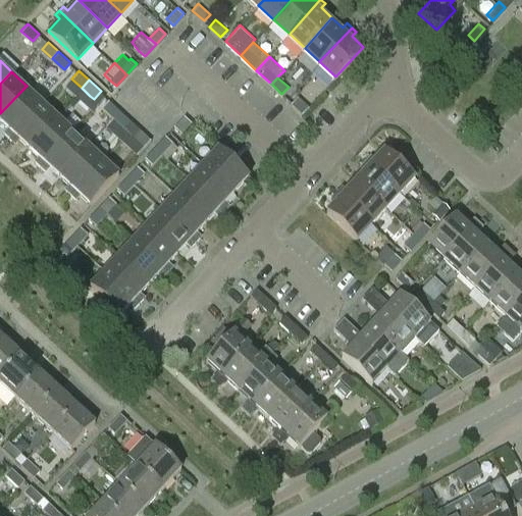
[(27,86),(0,113),(0,116),(9,125),(5,130),(10,134),(42,100),(27,86)]
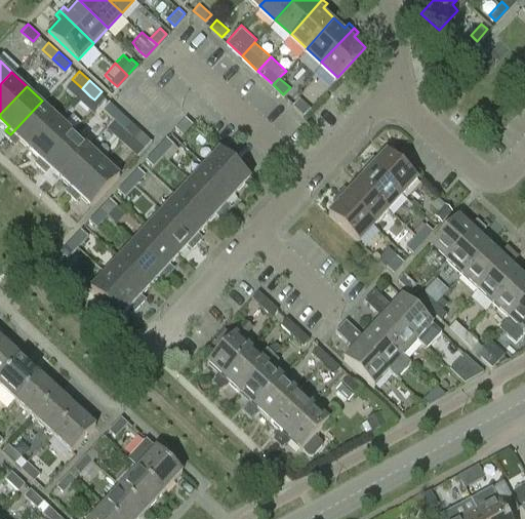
[(299,95),(292,103),(305,113),(311,106),(299,95)]
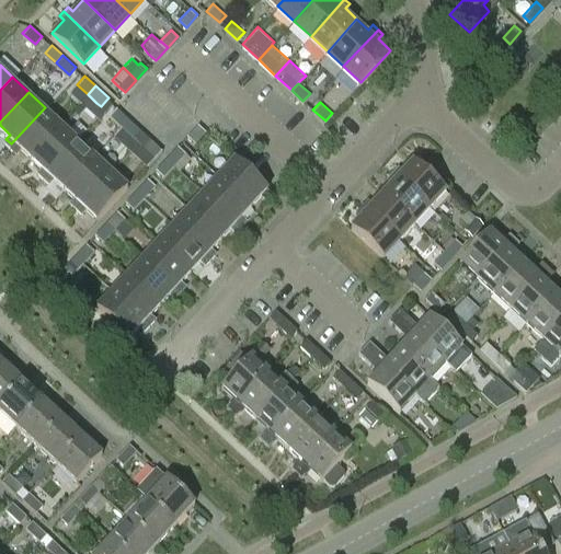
[(121,125),(128,117),(116,106),(110,114),(121,125)]
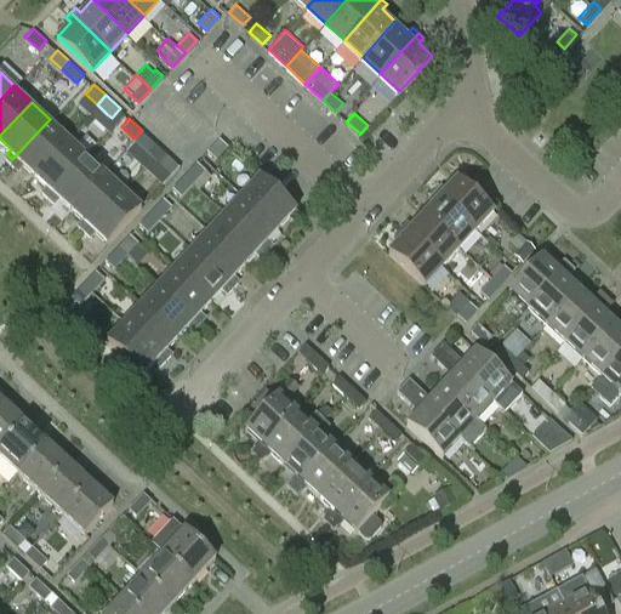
[(68,136),(50,119),(12,159),(18,165),(22,160),(34,171),(68,136)]
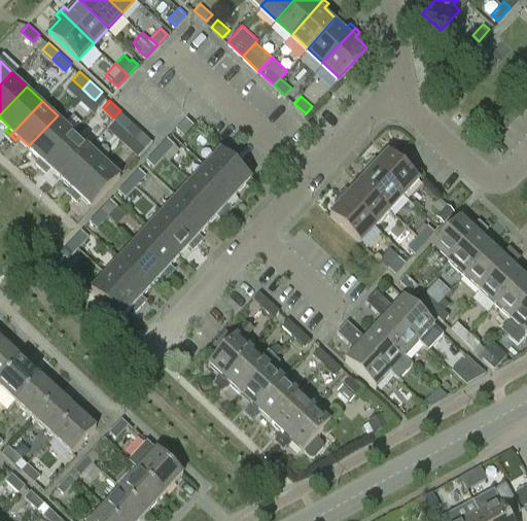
[(120,110),(113,117),(126,128),(132,120),(120,110)]
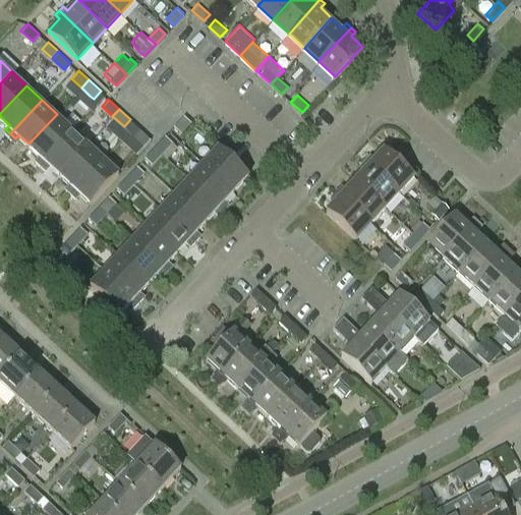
[(72,110),(64,118),(72,126),(80,118),(72,110)]
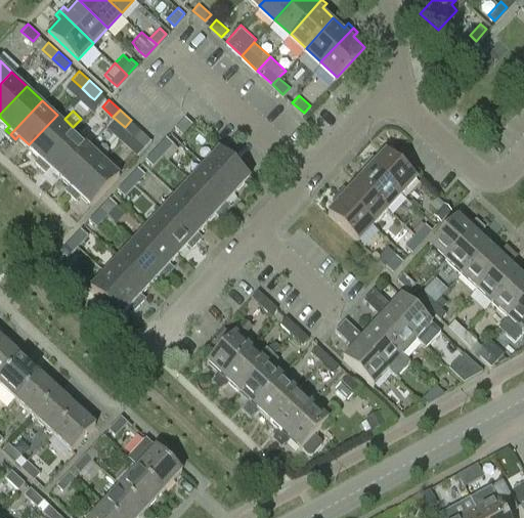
[(73,129),(57,115),(29,144),(40,155),(37,159),(41,163),(73,129)]
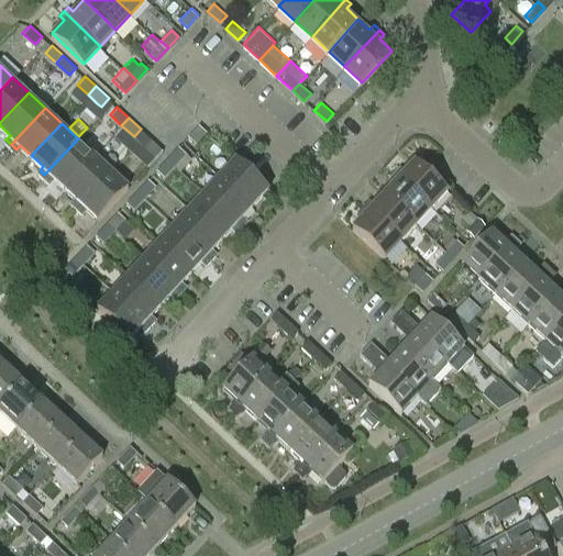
[(199,123),(188,135),(196,142),(207,130),(199,123)]
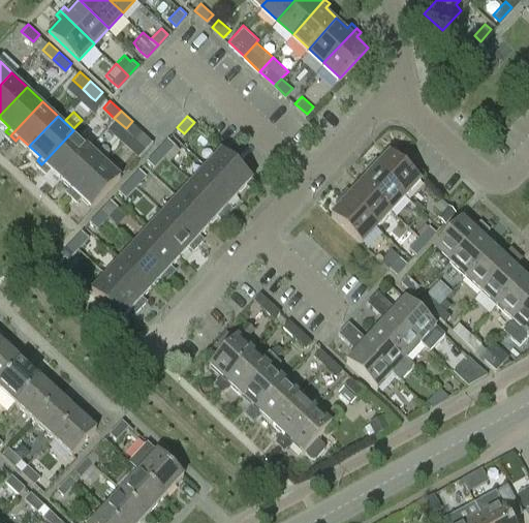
[(134,136),(127,145),(138,155),(153,141),(142,129),(134,136)]
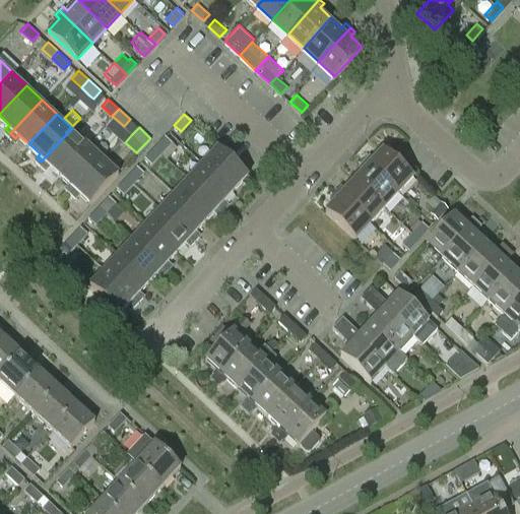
[(87,142),(72,128),(41,162),(45,166),(49,162),(60,172),(87,142)]
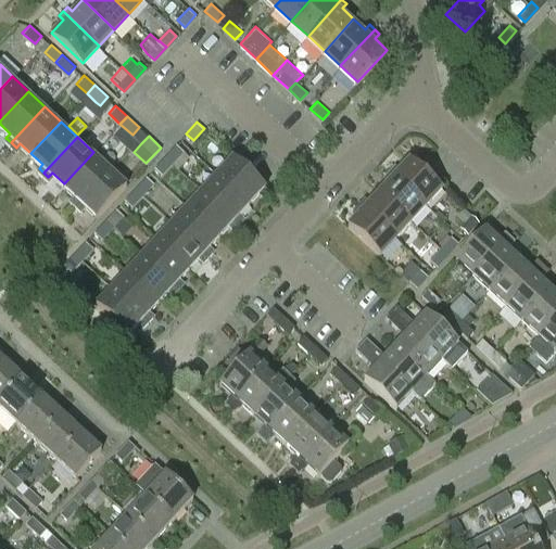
[(176,143),(166,154),(174,161),(179,165),(189,155),(184,150),(176,143)]
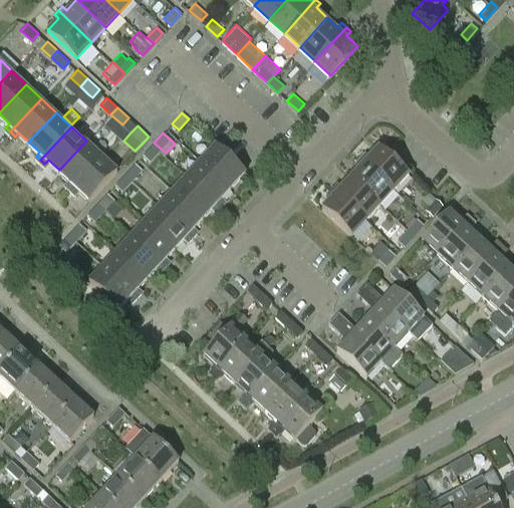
[(86,141),(59,170),(69,180),(65,184),(70,189),(101,155),(86,141)]
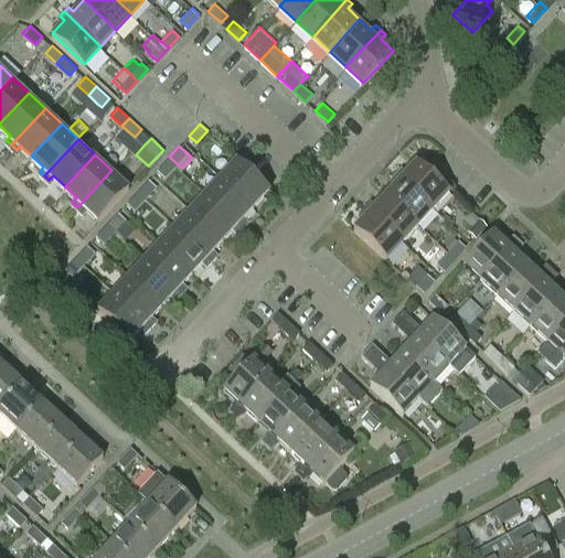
[(177,163),(169,157),(157,170),(164,176),(177,163)]
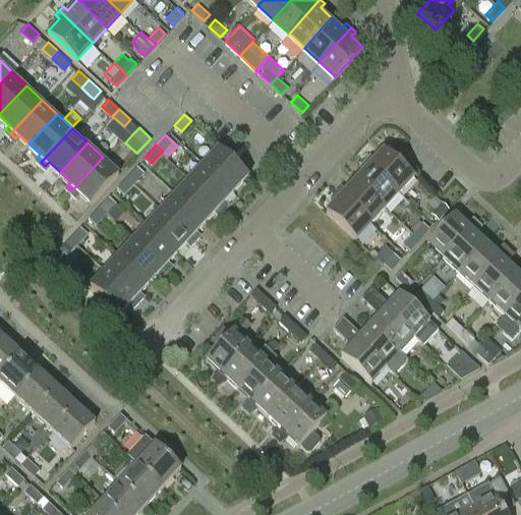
[(220,145),(205,160),(235,187),(244,178),(248,181),(253,176),(220,145)]
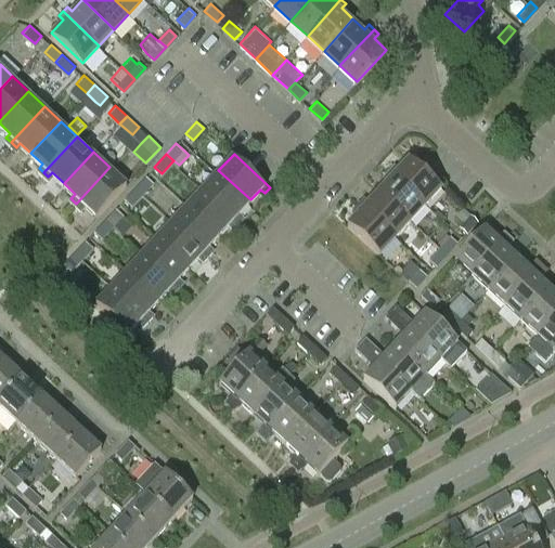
[(395,162),(390,168),(426,201),(442,184),(410,155),(399,167),(395,162)]
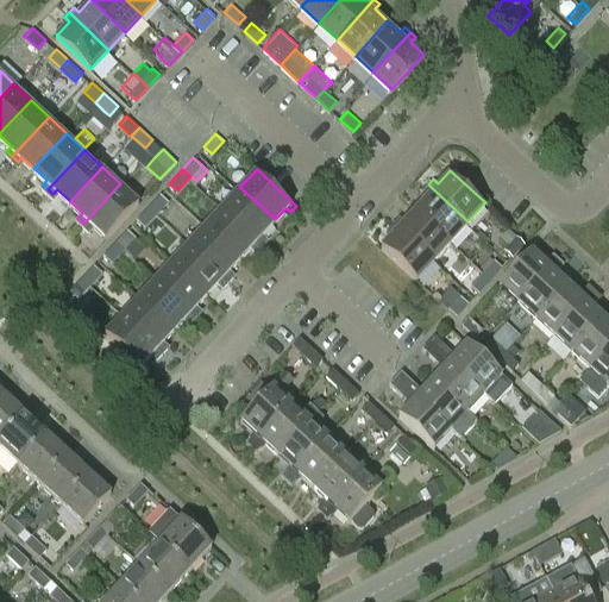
[(139,200),(120,183),(83,224),(88,229),(93,223),(107,234),(139,200)]
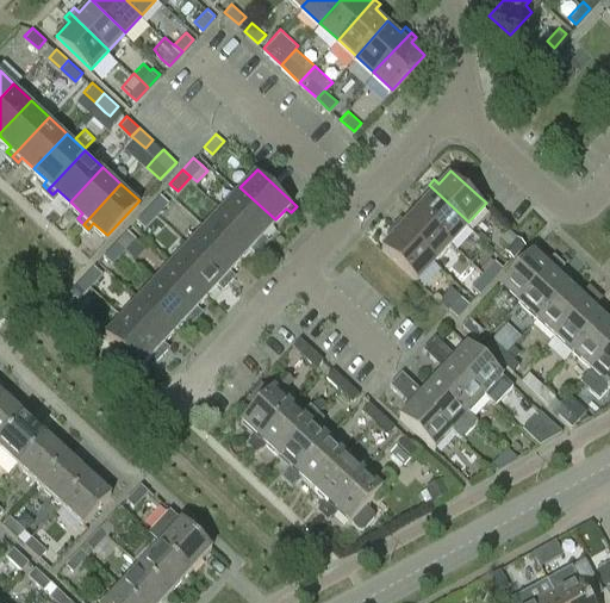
[(468,222),(429,185),(423,190),(429,194),(417,206),(452,238),(468,222)]
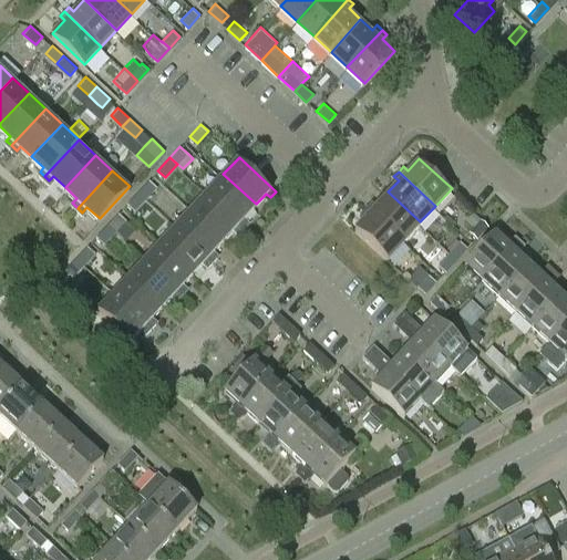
[(223,174),(207,190),(245,226),(249,221),(245,216),(256,204),(223,174)]
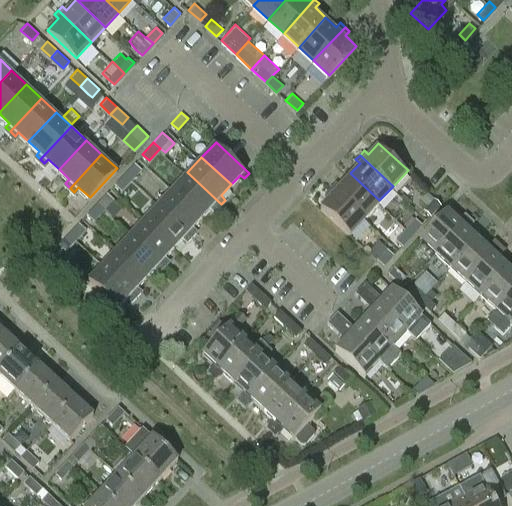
[(134,161),(125,171),(133,177),(141,168),(134,161)]
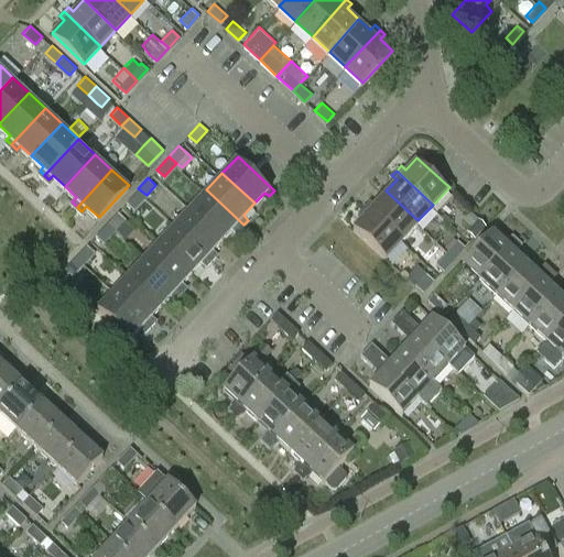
[(147,195),(138,188),(126,201),(133,209),(147,195)]
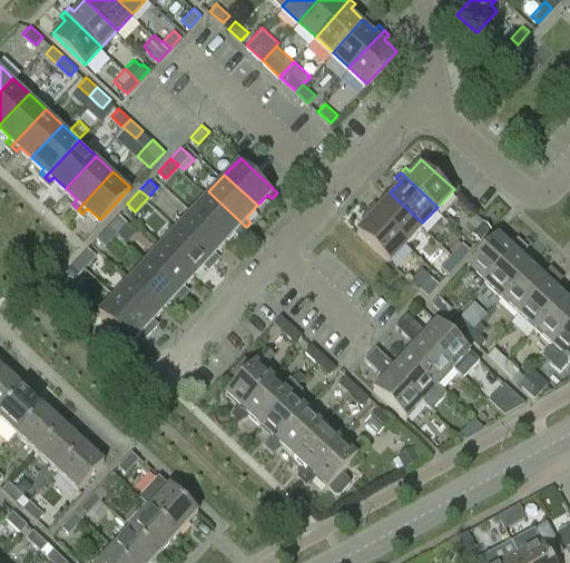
[(246,227),(208,191),(193,208),(226,239),(237,227),(243,231),(246,227)]
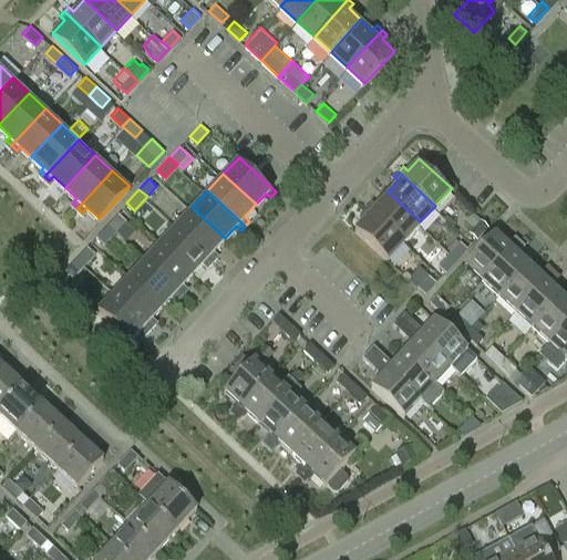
[(420,221),(388,192),(375,204),(371,199),(367,204),(404,239),(420,221)]
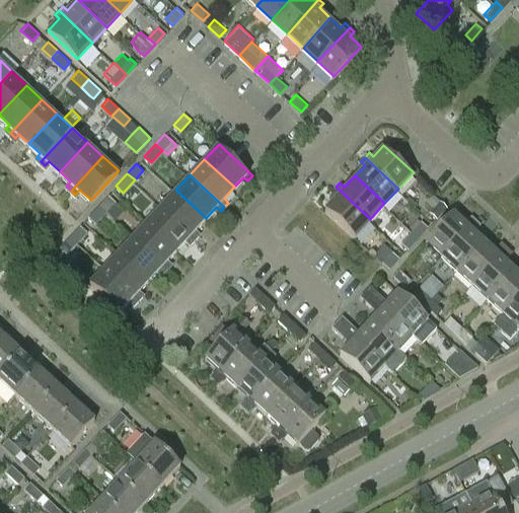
[(370,219),(336,187),(331,191),(336,196),(325,208),(355,234),(370,219)]
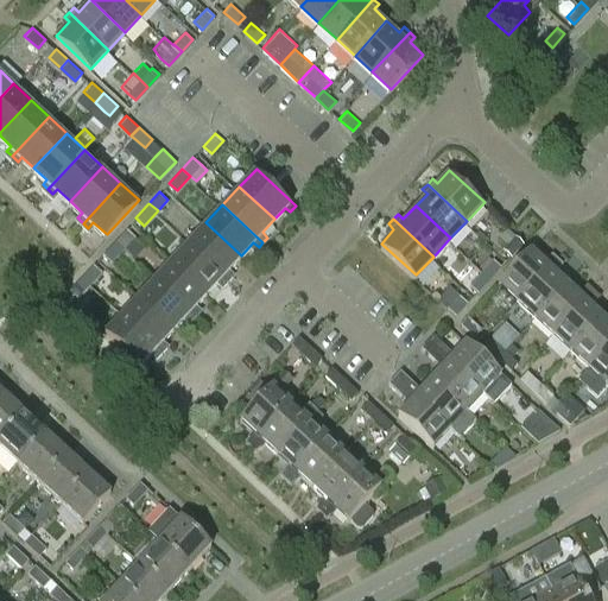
[(241,255),(206,222),(189,240),(229,277),(234,272),(229,267),(241,255)]
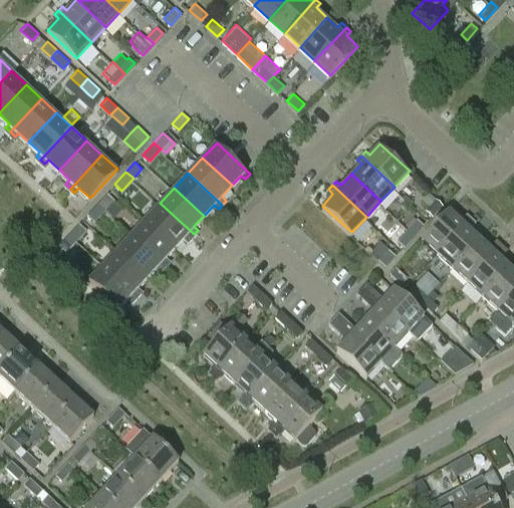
[(98,201),(105,208),(113,199),(106,192),(98,201)]
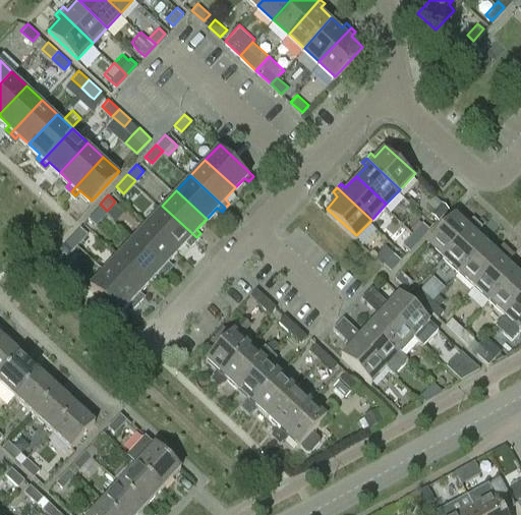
[(433,194),(428,201),(435,207),(430,212),(438,218),(449,207),(441,199),(441,201),(433,194)]
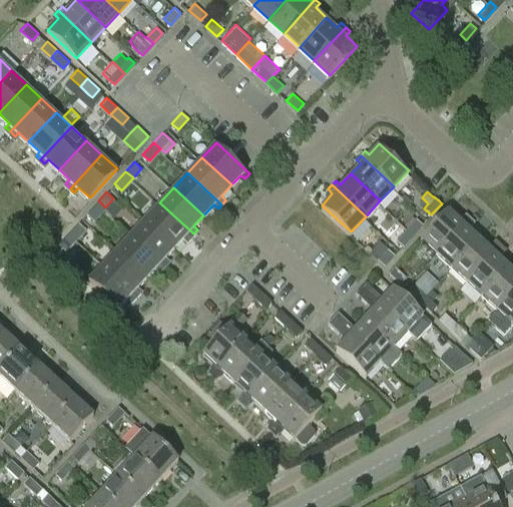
[(105,207),(98,200),(86,213),(93,220),(105,207)]
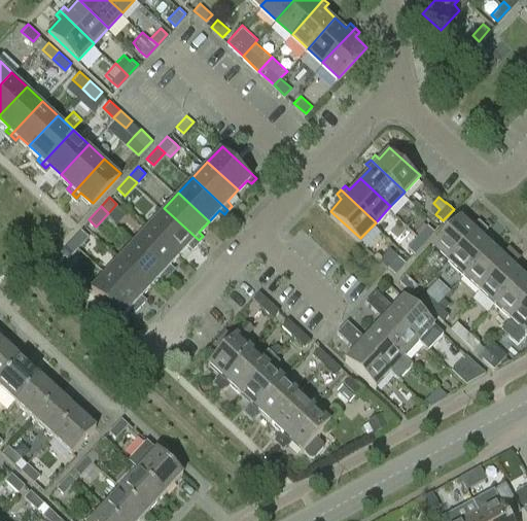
[(164,208),(149,223),(180,252),(190,241),(195,245),(199,240),(164,208)]
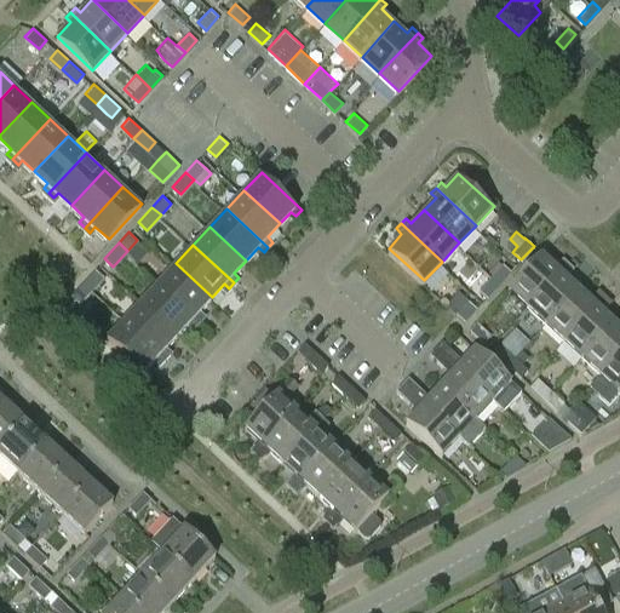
[(528,304),(569,259),(564,255),(556,262),(543,251),(510,287),(528,304)]
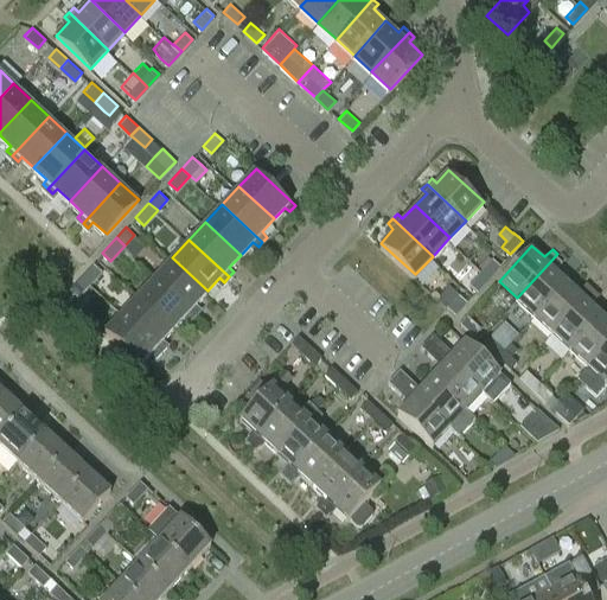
[(557,254),(517,298),(535,314),(567,279),(555,267),(563,259),(557,254)]
